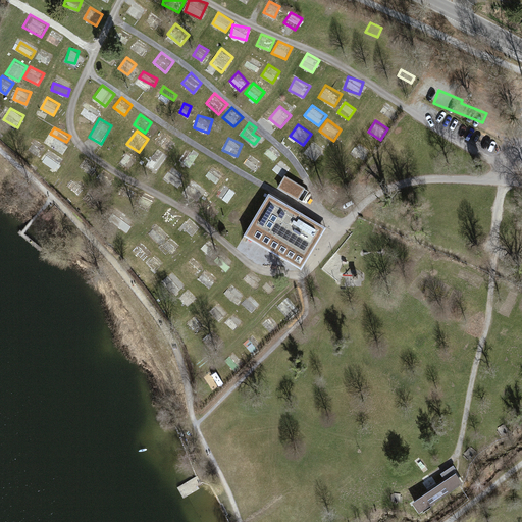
[(36,140),(31,152),(42,156),(46,144),(36,140)]
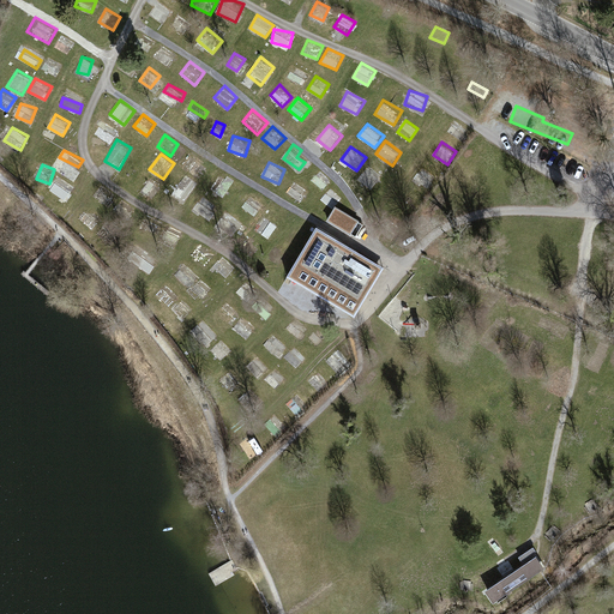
[(423,164),(414,176),(428,188),(438,176),(423,164)]
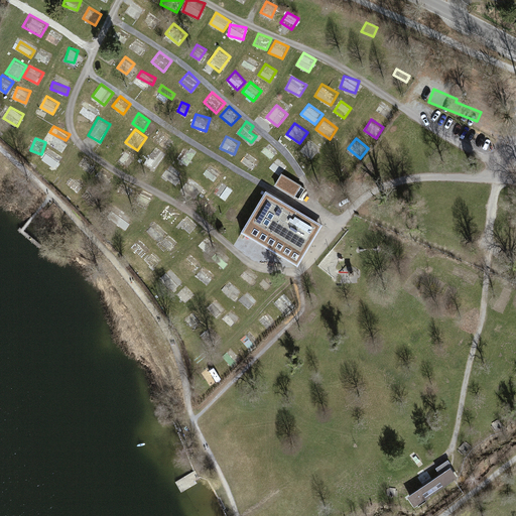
[(309,139),(300,150),(312,159),(321,147),(309,139)]
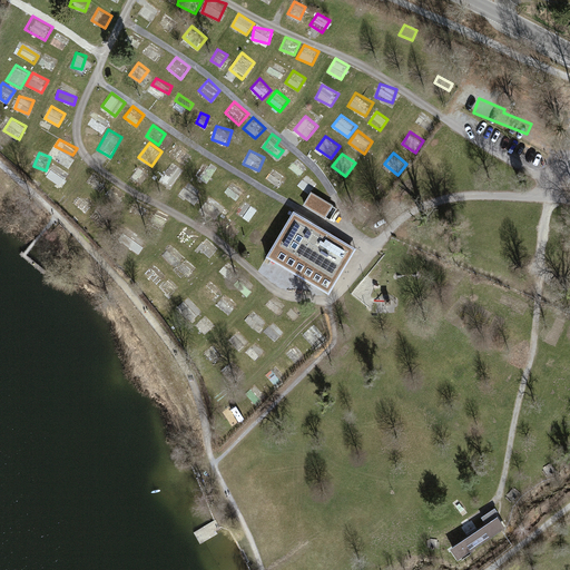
[(292,166),(301,172),(306,163),(297,157),(292,166)]
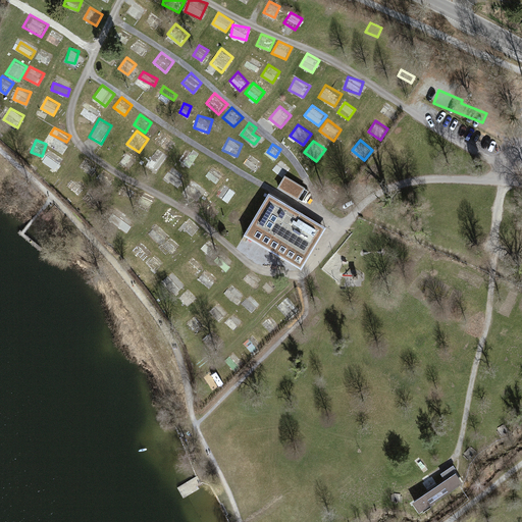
[(192,167),(199,153),(187,146),(178,161),(192,167)]
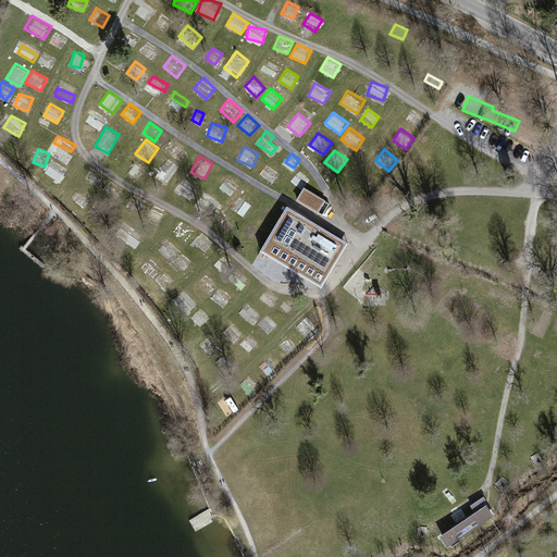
[(171,182),(181,164),(166,157),(157,174),(171,182)]
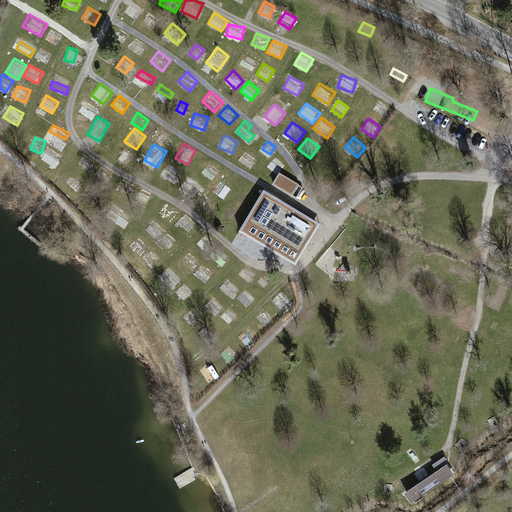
[(57,167),(64,155),(48,146),(41,158),(57,167)]
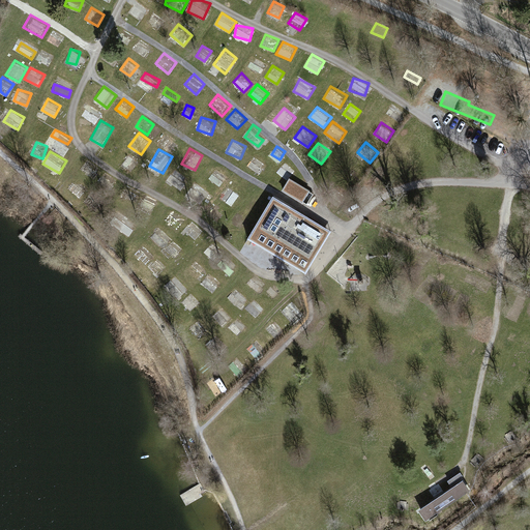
[(255,155),(247,165),(259,173),(266,164),(255,155)]
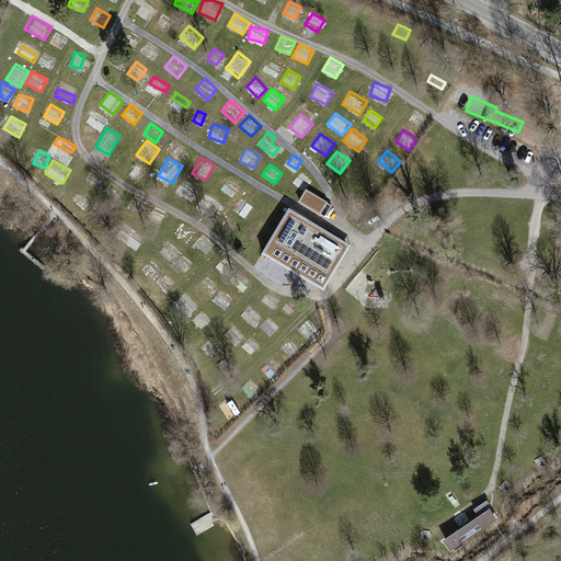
[(307,189),(311,176),(300,171),(295,183),(307,189)]
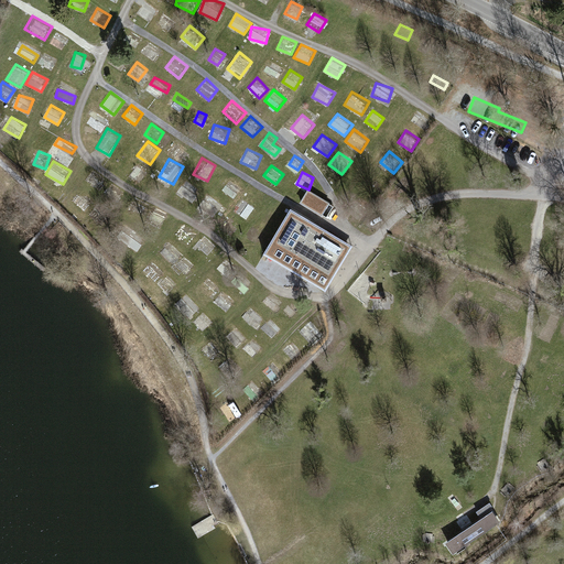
[(191,203),(202,191),(187,177),(176,190),(191,203)]
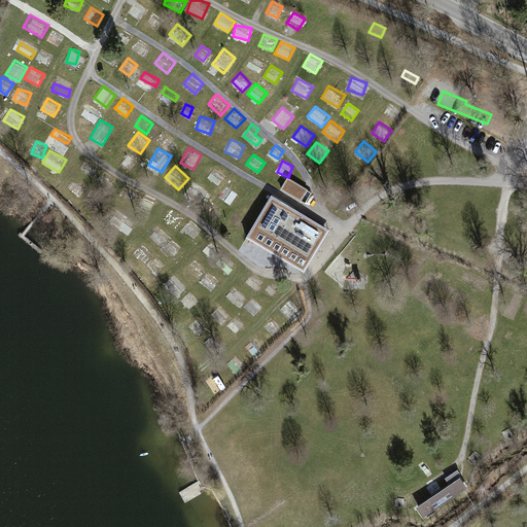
[(213,166),(207,178),(220,185),(226,173),(213,166)]
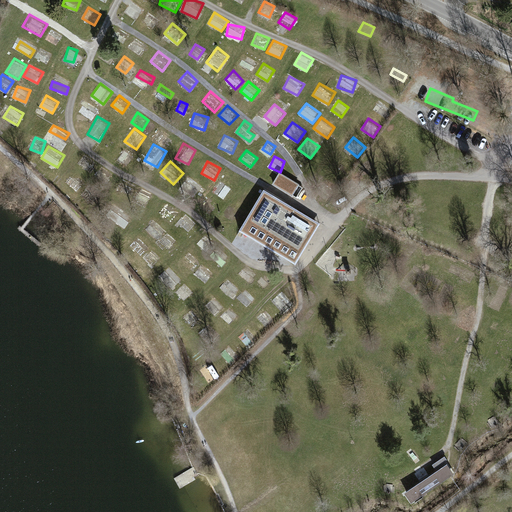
[(291,181),(280,174),(273,184),(285,191),(291,181)]
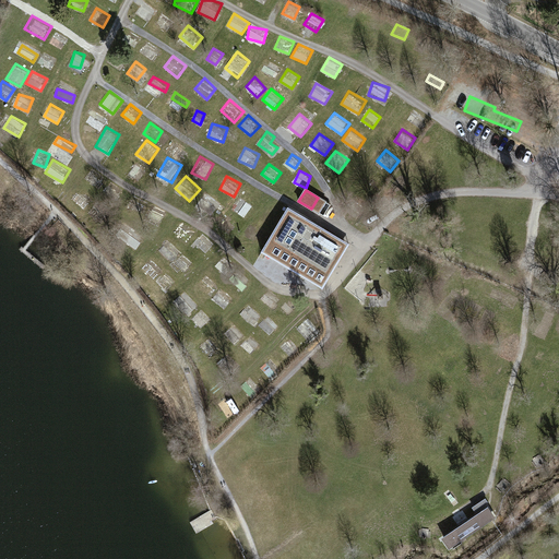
[(80,191),(73,198),(84,207),(90,202),(80,191)]
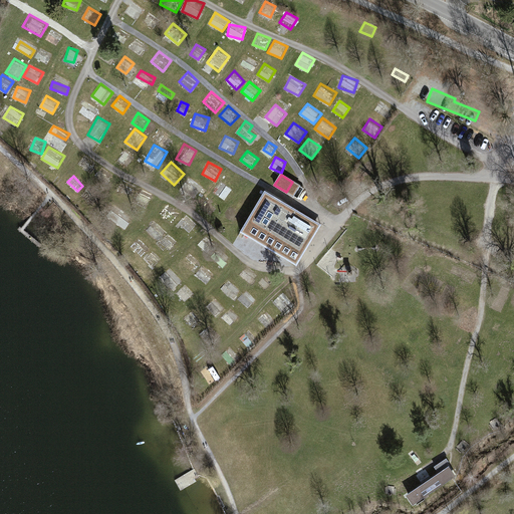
[(192,176),(183,184),(194,195),(203,187),(192,176)]
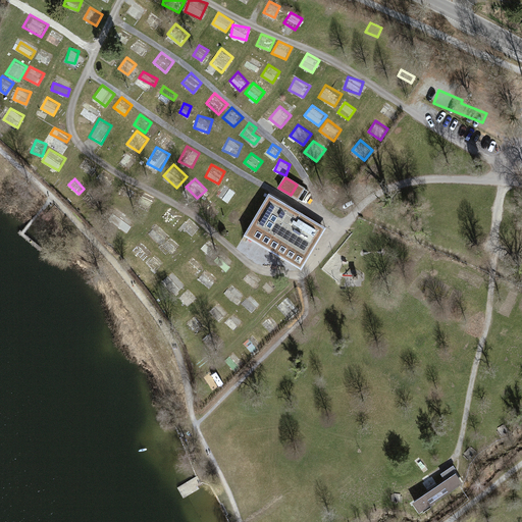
[(225,183),(218,194),(228,201),(237,190),(225,183)]
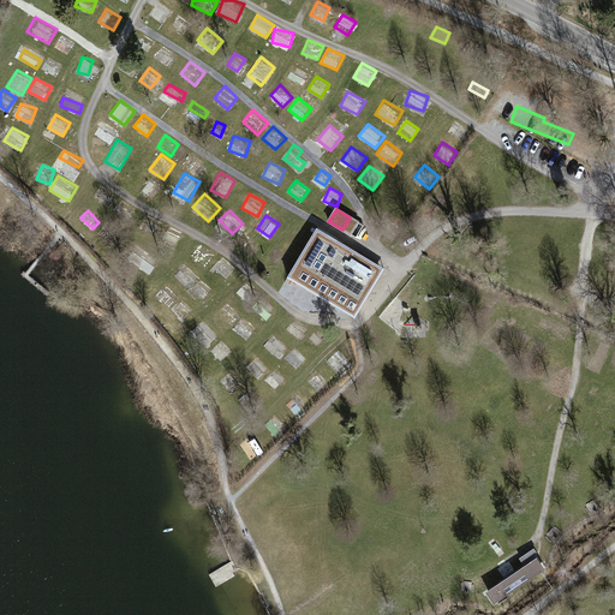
[(359,222),(350,218),(342,230),(352,236),(359,222)]
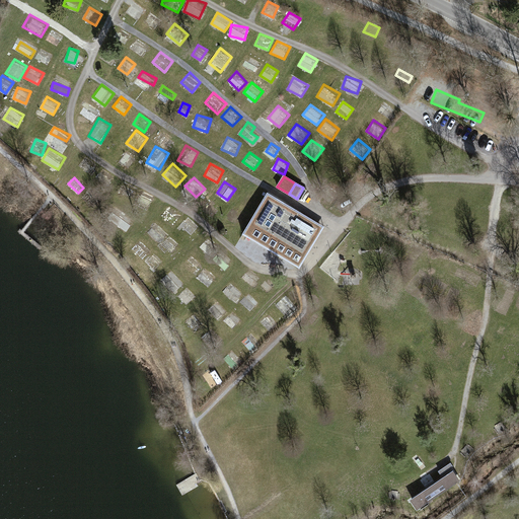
[(268,194),(242,234),(299,268),(324,227),(268,194)]
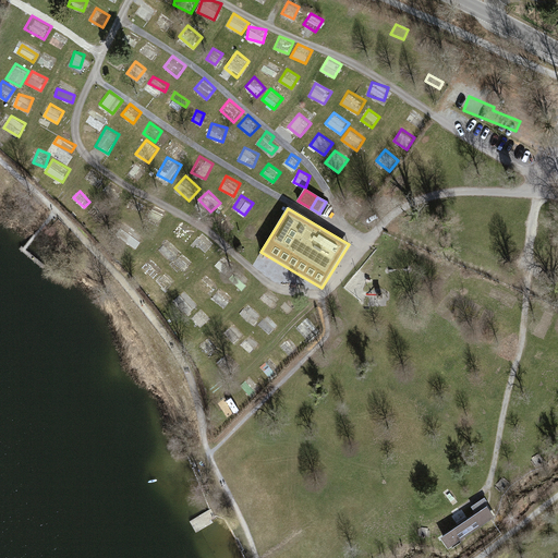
[(219,228),(230,231),(234,217),(223,214),(219,228)]
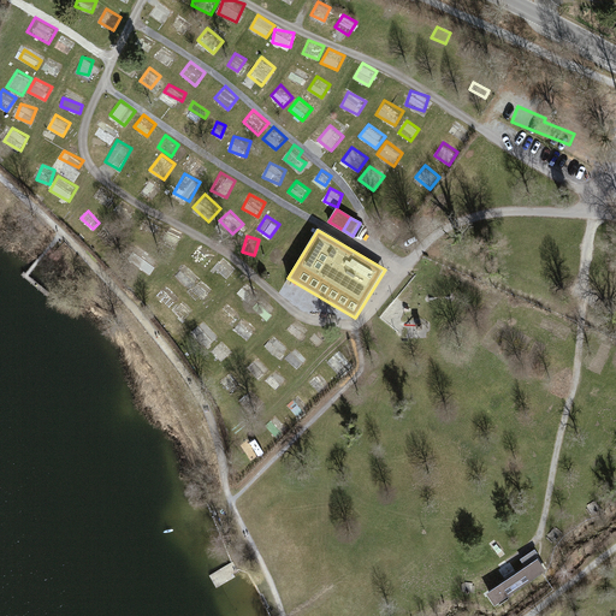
[(202,242),(193,254),(207,266),(217,255),(202,242)]
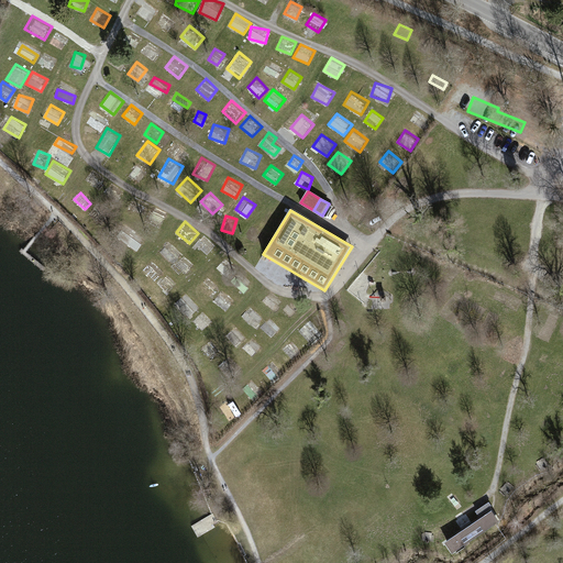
[(124,242),(138,250),(144,236),(131,230),(124,242)]
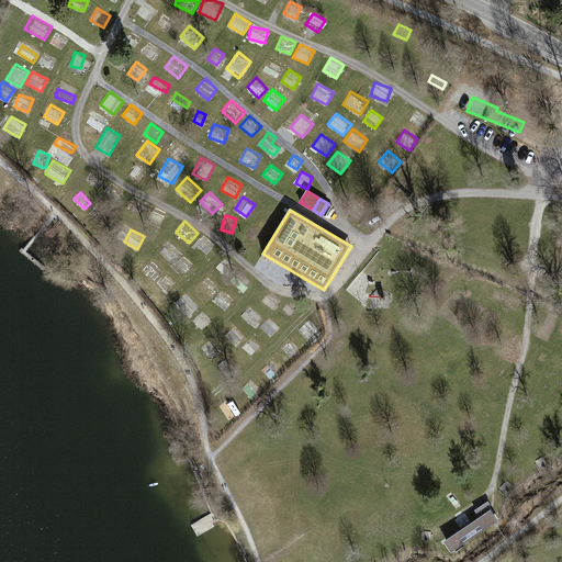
[(194,243),(206,255),(216,246),(204,233),(194,243)]
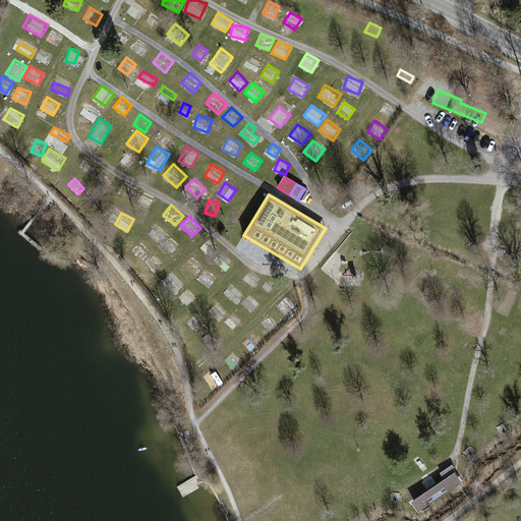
[(159,223),(149,230),(157,241),(167,234),(159,223)]
